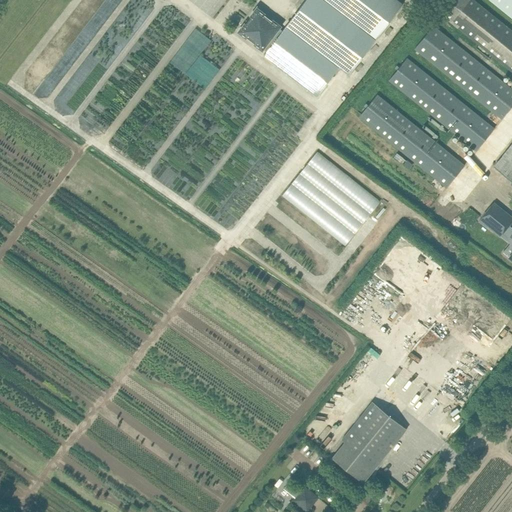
[(267,50),(263,55),(317,96),(340,66),(350,74),(404,3),(399,0),(305,0),(282,30),(278,27),(279,26),(257,9),(240,31),(262,48),(263,47),(267,50)]
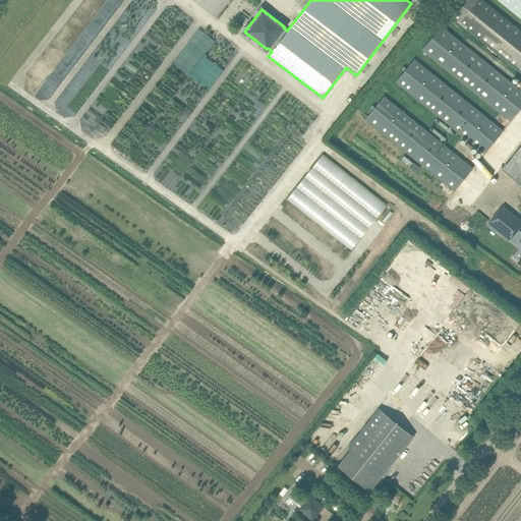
[(461,0),(450,15),(460,22),(520,72),(520,30),(483,0),(461,0)]
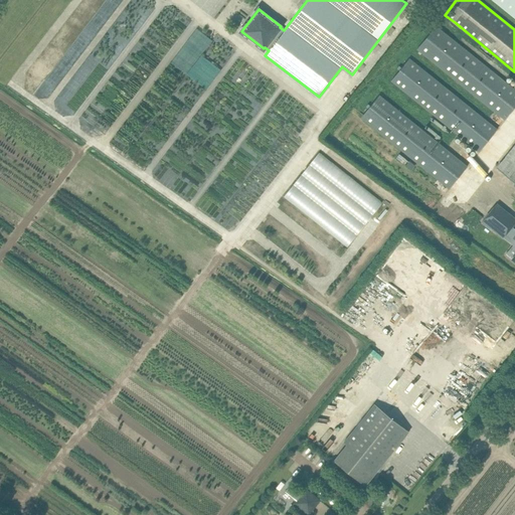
[(514,0),(493,0),(514,17),(514,0)]
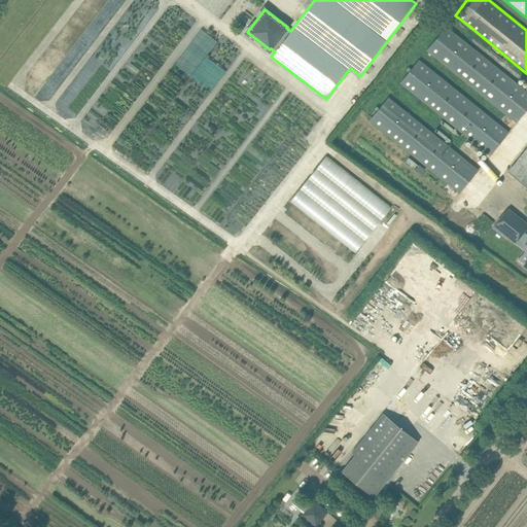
[(426,50),(478,91),(517,124),(526,110),(526,92),(446,27),(426,50)]
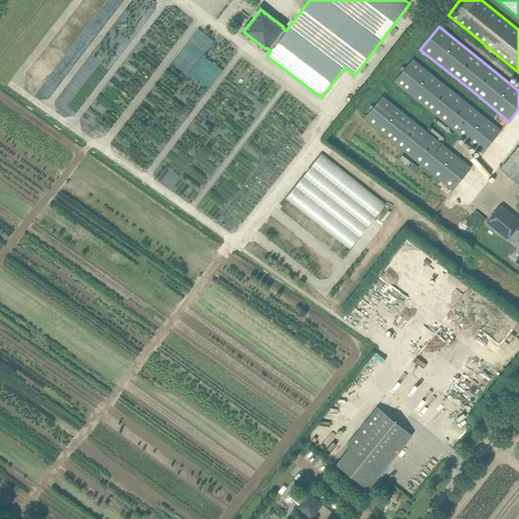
[(196,27),(170,62),(206,88),(220,69),(202,56),(214,40),(196,27)]
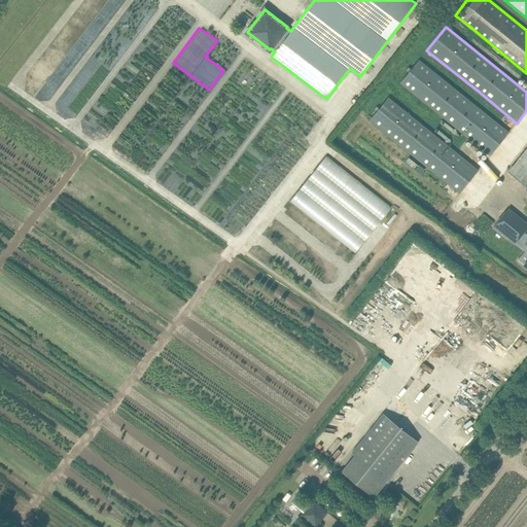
[(510,132),(419,59),(400,83),(490,155),(510,132)]
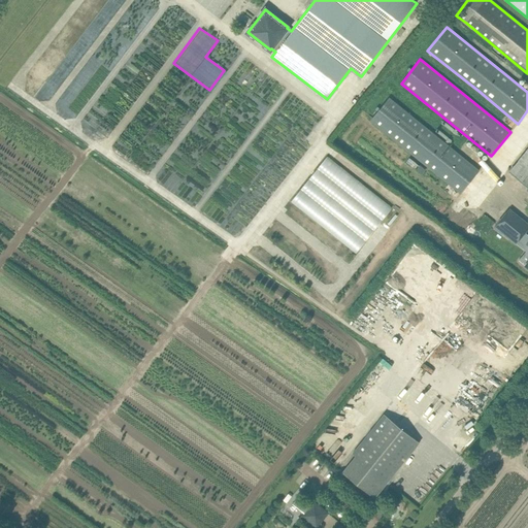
[(390,97),(370,122),(461,195),(480,170),(390,97)]
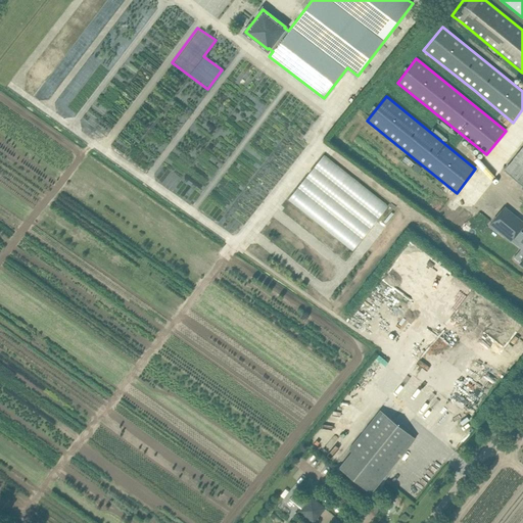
[(522,147),(505,171),(522,185),(522,147)]
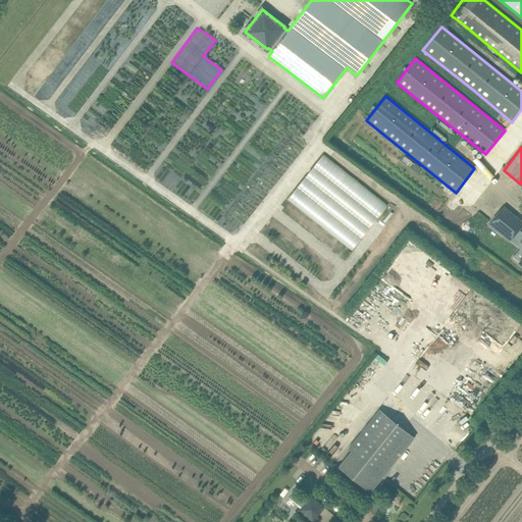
[(320,152),(285,199),(352,249),(387,202),(320,152)]
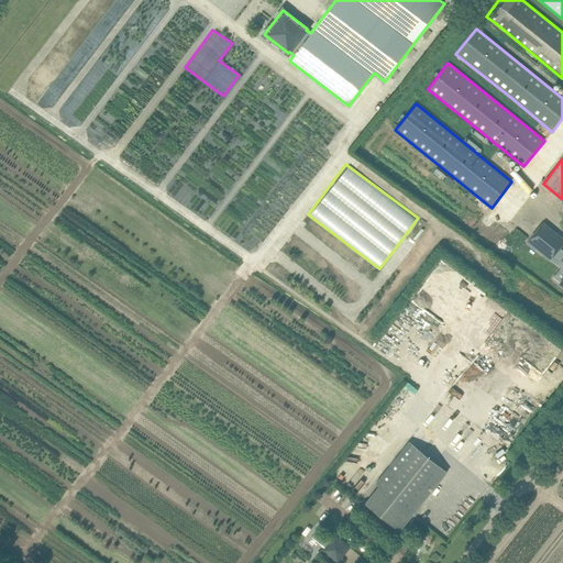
[(537,249),(550,260),(562,244),(558,240),(560,236),(543,222),(527,242),(536,250),(537,249)]
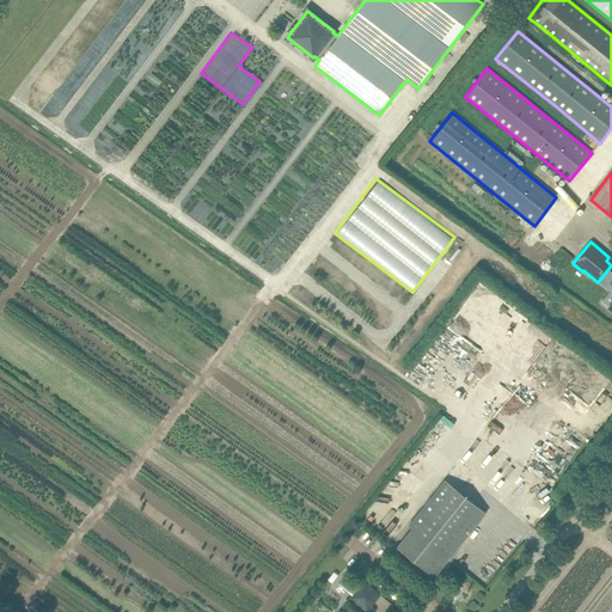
[(528,331),(533,320),(500,307),(495,319),(528,331)]
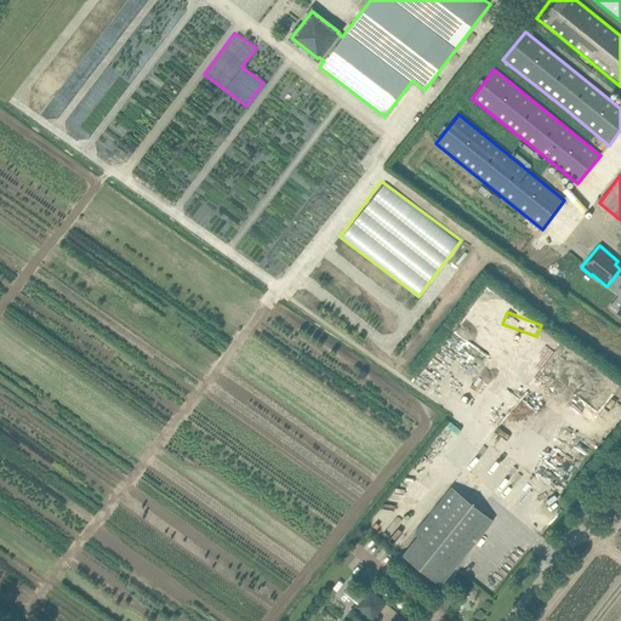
[(494,520),(451,486),(414,533),(419,536),(403,554),(440,585),(443,582),(440,581),(454,564),(456,567),(457,565),(456,565),(444,556),(480,511),(493,520),(493,522),(494,520)]
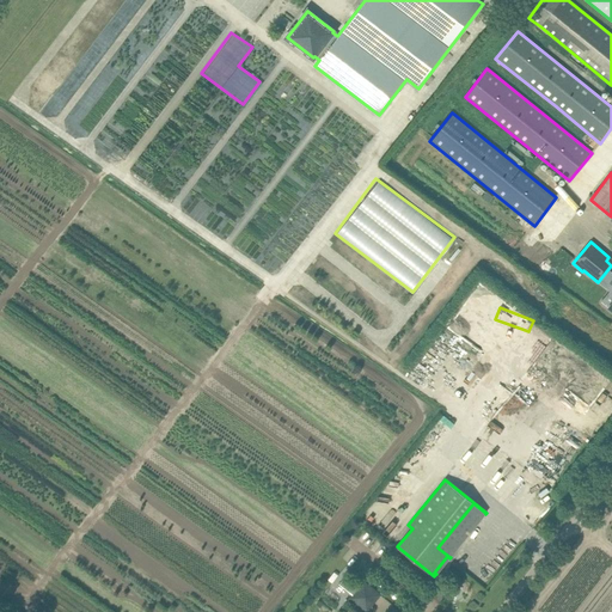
[(346,576),(340,583),(344,588),(350,581),(346,576)]
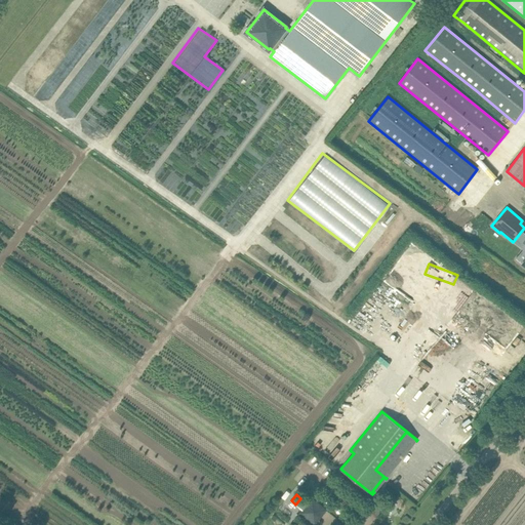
[(299,513),(314,524),(315,524),(327,510),(312,497),(299,513)]
